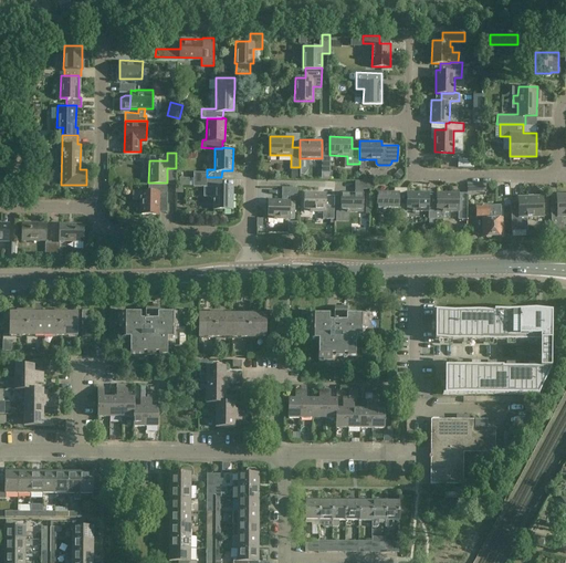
[(398,178),(405,171),(400,166),(394,174),(398,178)]
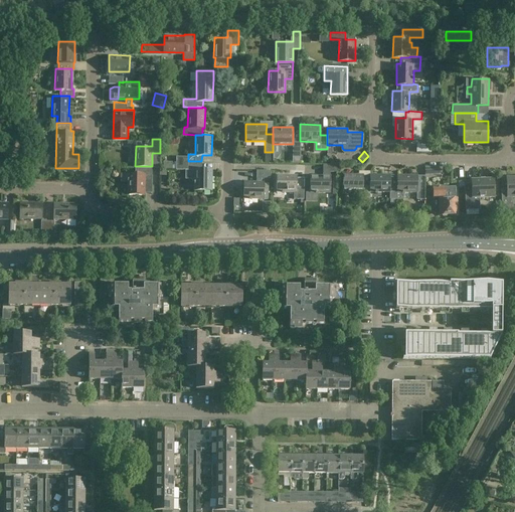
[(201,161),(188,161),(188,168),(186,168),(186,176),(192,176),(192,179),(195,179),(194,188),(211,189),(211,169),(201,168),(201,161)]
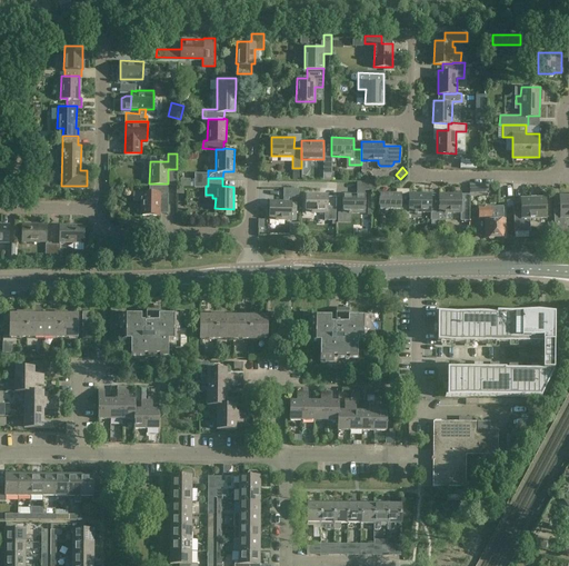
[(168,184),(149,184),(149,188),(135,188),(133,196),(141,196),(141,214),(160,214),(160,199),(168,199),(168,184)]
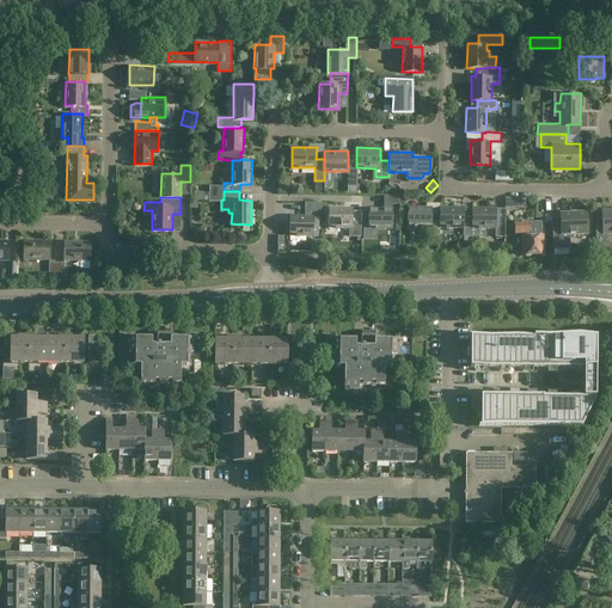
[(439,226),(440,210),(432,210),(432,206),(408,206),(407,226),(423,226),(423,232),(426,234),(430,234),(430,238),(440,238),(440,226),(439,226)]
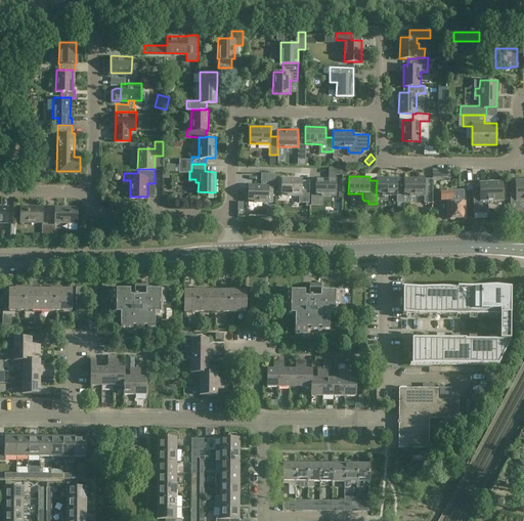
[(377,176),(377,180),(376,193),(377,193),(397,193),(396,201),(404,201),(404,193),(404,186),(397,186),(397,176),(377,176)]
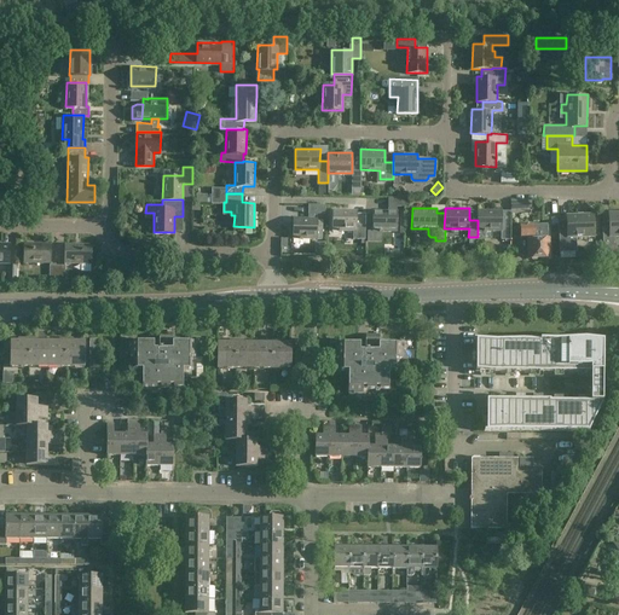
[(333,209),(333,230),(357,230),(356,237),(365,238),(365,212),(357,212),(357,209),(333,209)]
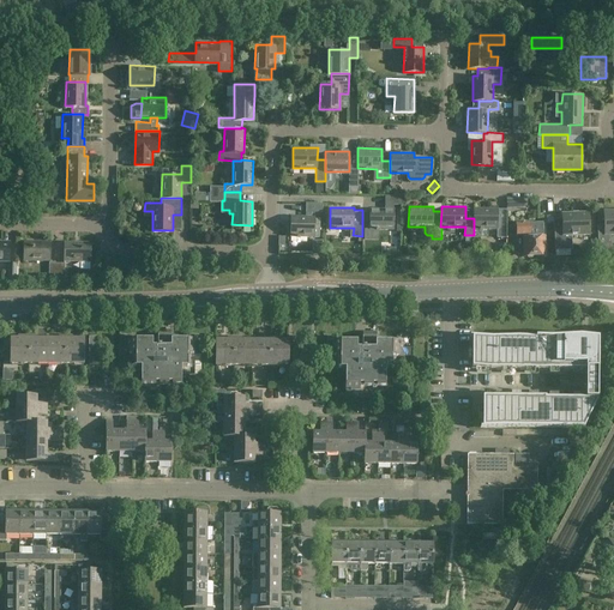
[(369,207),(369,228),(395,228),(395,207),(369,207)]
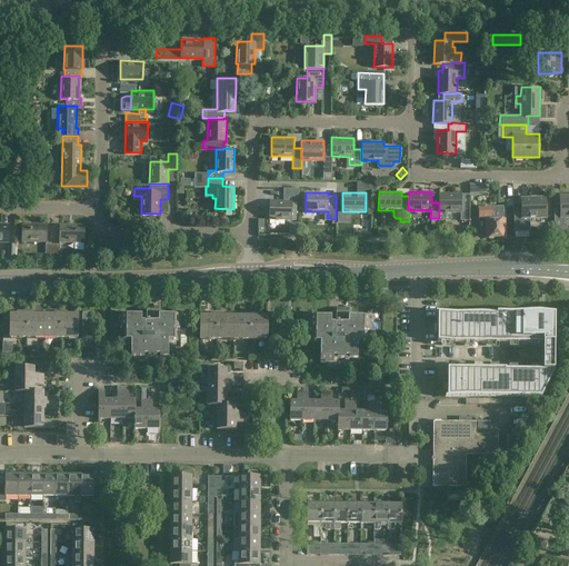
[(439,202),(439,210),(461,211),(461,219),(469,219),(469,205),(462,205),(462,192),(439,192),(439,202)]
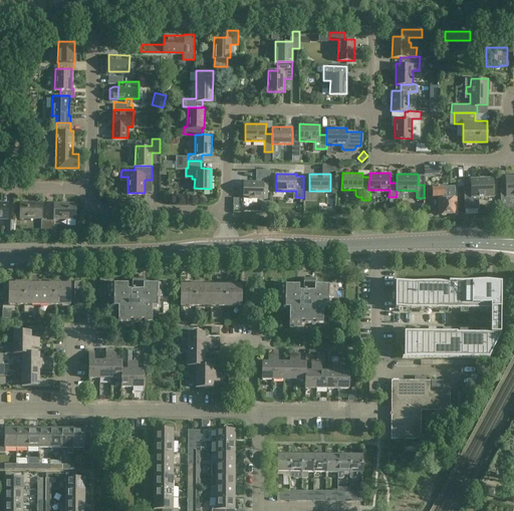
[(501,205),(510,205),(510,195),(513,194),(513,176),(506,177),(506,188),(500,188),(501,205)]
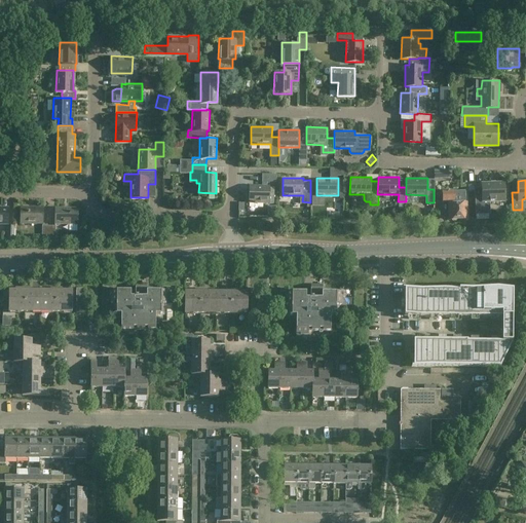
[(482,195),(476,196),(476,213),(488,213),(488,200),(504,199),(504,181),(482,182),(482,195)]
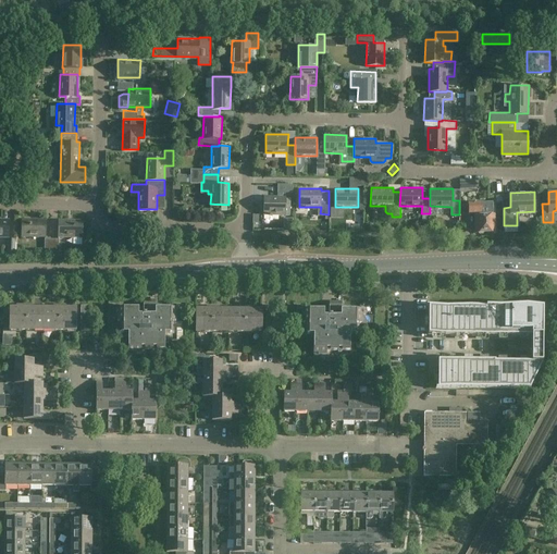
[(285,213),(285,197),(285,196),(264,195),(263,213),(285,213)]
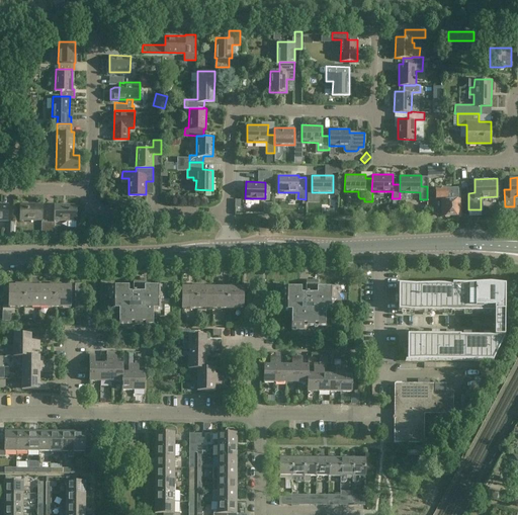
[(447,186),(436,186),(436,196),(442,196),(442,215),(443,215),(445,217),(449,217),(450,215),(459,215),(459,199),(458,198),(458,191),(458,187),(447,187),(447,186)]
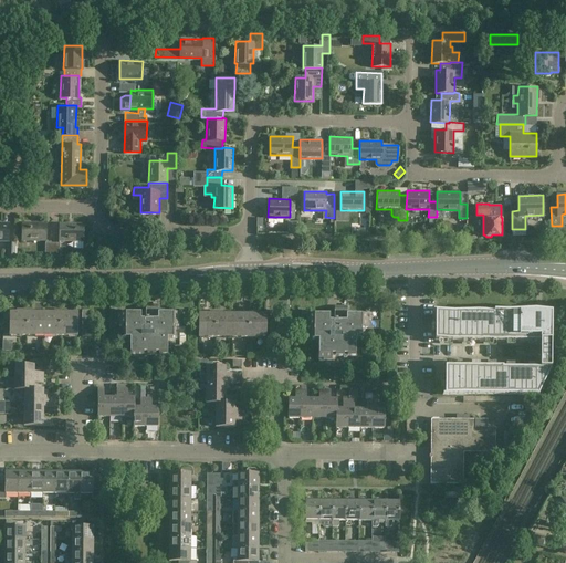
[(0,238),(9,239),(9,221),(0,220),(0,238)]
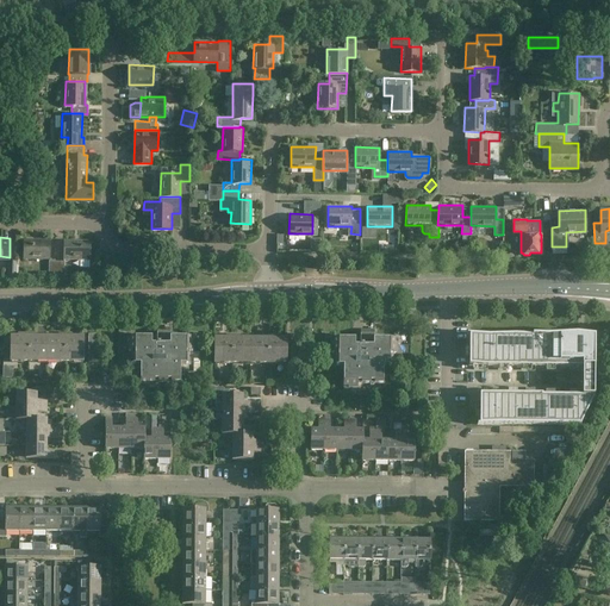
[(23,238),(23,257),(49,257),(49,239),(23,238)]
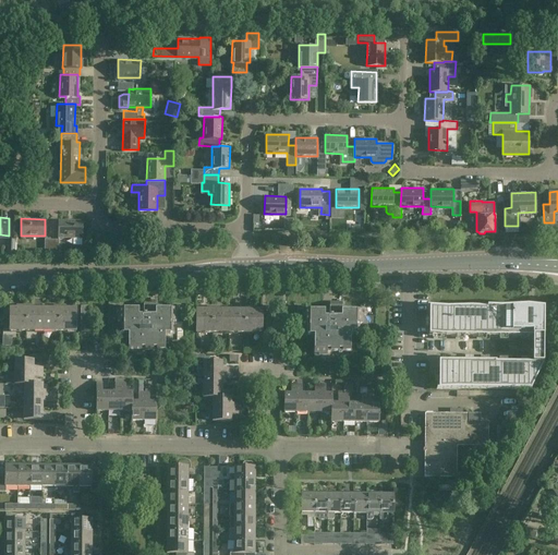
[(58,219),(58,236),(82,237),(82,219),(58,219)]
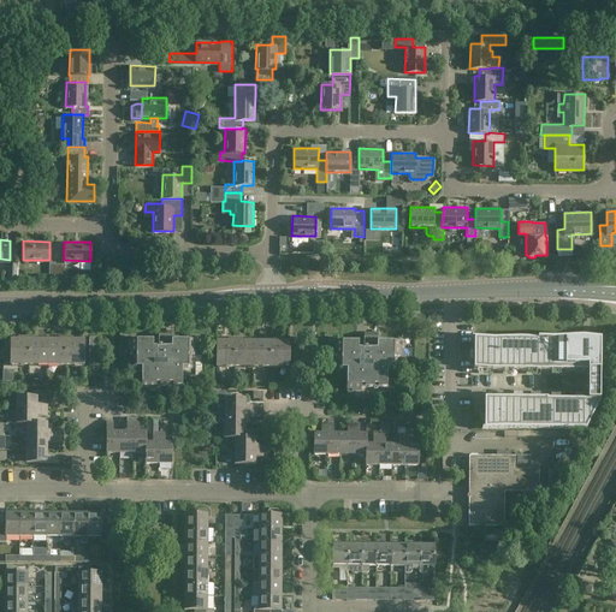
[(159,339),(130,339),(130,354),(135,354),(135,366),(142,366),(142,388),(157,388),(157,384),(182,384),(182,366),(190,366),(190,354),(195,354),(195,339),(172,339),(172,330),(159,331),(159,339)]
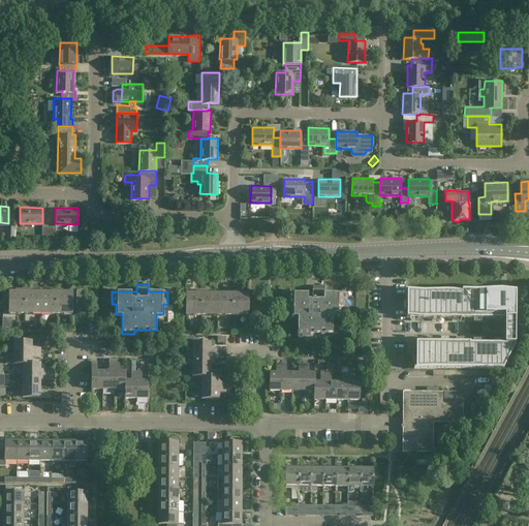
[(287,292),(287,304),(291,304),(291,316),(298,316),(298,336),(310,336),(310,332),(332,332),(333,316),(339,316),(339,305),(343,305),(343,294),(324,292),(324,285),(313,285),(312,292),(287,292)]
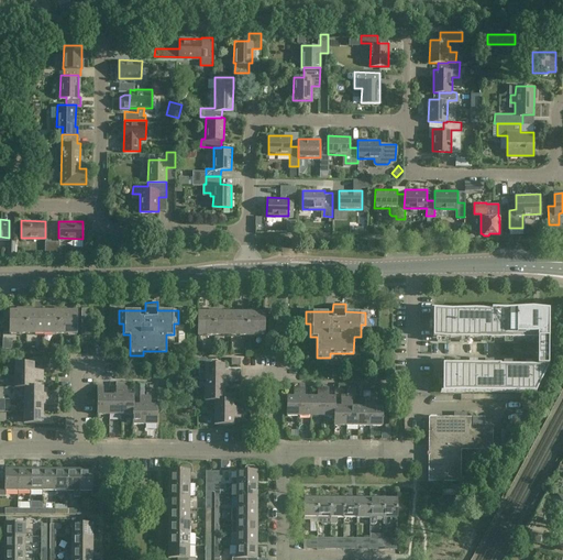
[(28,332),(28,318),(28,306),(24,306),(24,308),(10,308),(10,309),(3,309),(3,317),(10,317),(10,332),(28,332)]
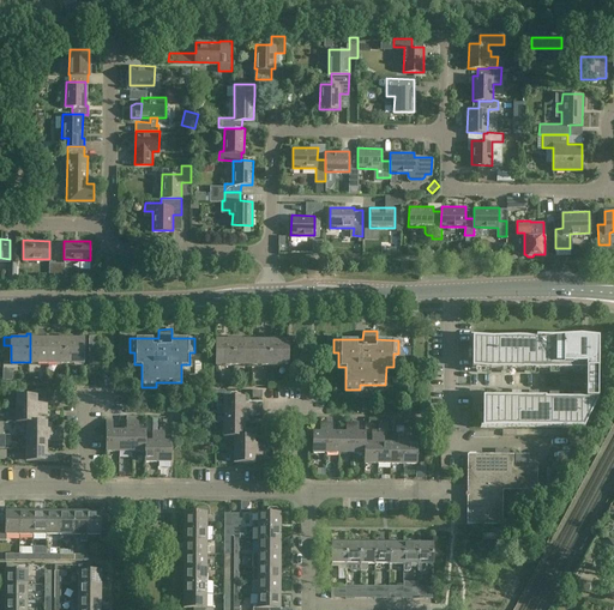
[(34,333),(30,333),(30,346),(30,362),(48,362),(48,346),(48,336),(34,336),(34,333)]
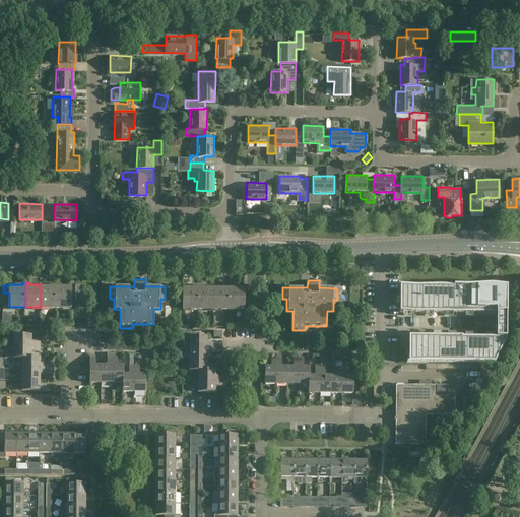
[(53,284),(41,284),(41,294),(41,307),(56,307),(56,294),(56,282),(53,282),(53,284)]
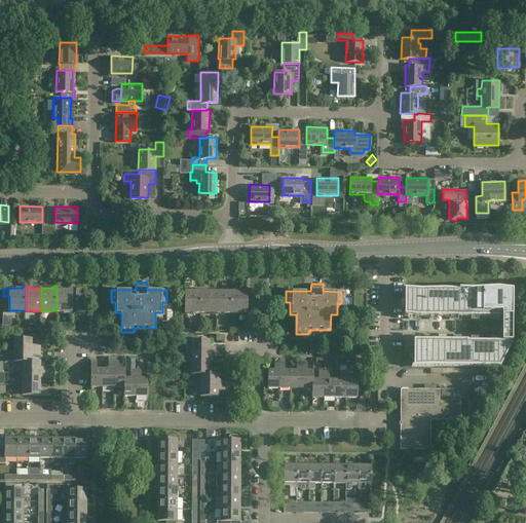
[(57,310),(72,310),(72,297),(72,289),(60,289),(60,286),(57,286),(57,297),(57,310)]
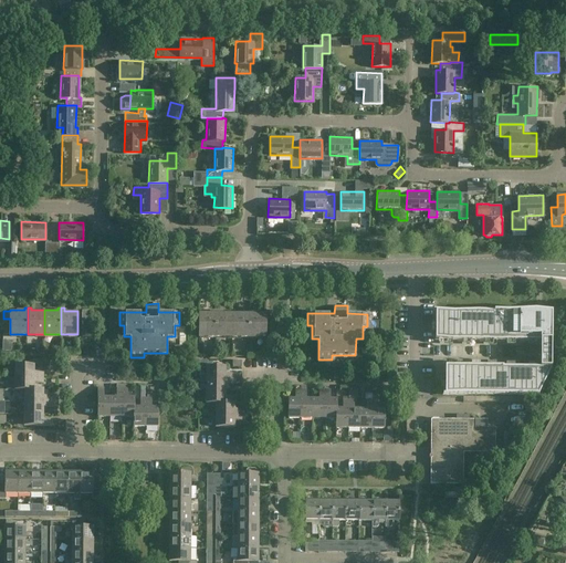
[(216,320),(216,309),(212,309),(212,311),(199,311),(199,320),(199,334),(216,335),(216,320)]
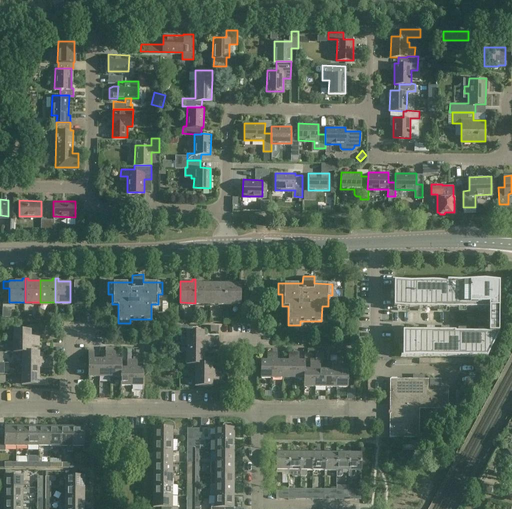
[(209,289),(209,281),(198,281),(198,279),(195,279),(195,289),(195,303),(209,303),(209,289)]
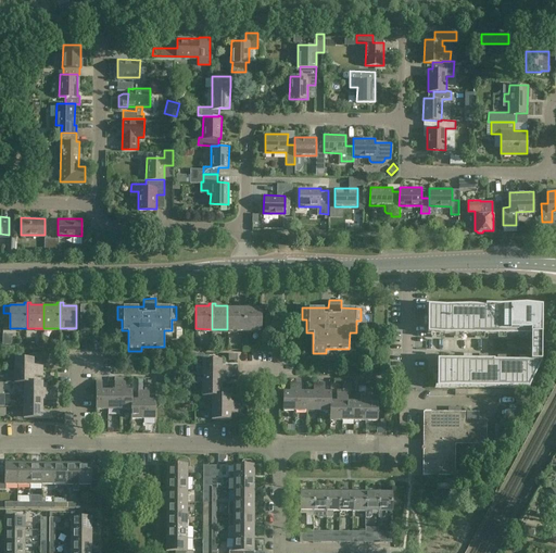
[(244,314),(245,303),(241,303),(241,305),(227,305),(227,314),(227,329),(244,329),(244,314)]
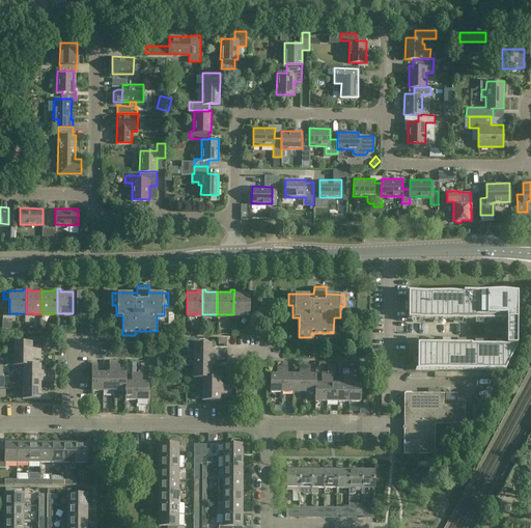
[(249,314),(249,300),(249,293),(238,293),(238,289),(234,289),(233,300),(233,314),(249,314)]
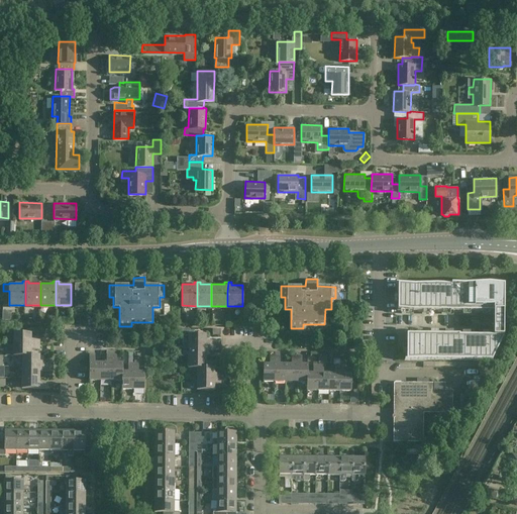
[(495,336),(407,334),(406,358),(492,358),(503,334),(503,284),(483,285),(483,284),(417,283),(397,282),(398,308),(451,310),(451,306),(482,306),(482,304),(494,305),(495,336)]
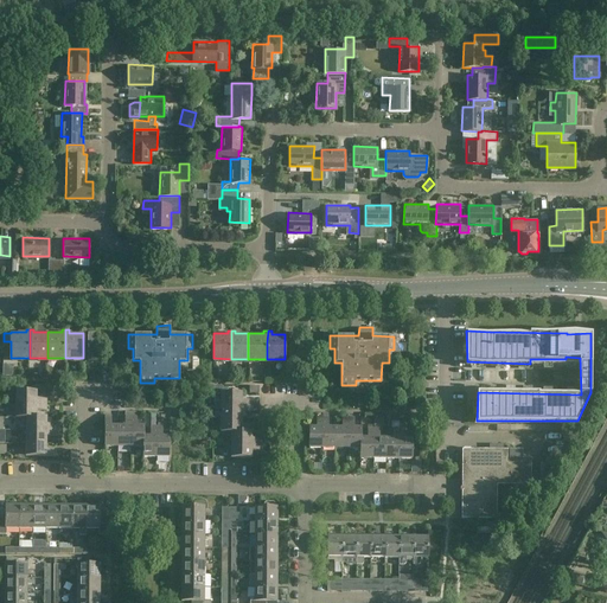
[(16,390),(16,402),(46,402),(46,397),(36,397),(37,390),(16,390)]
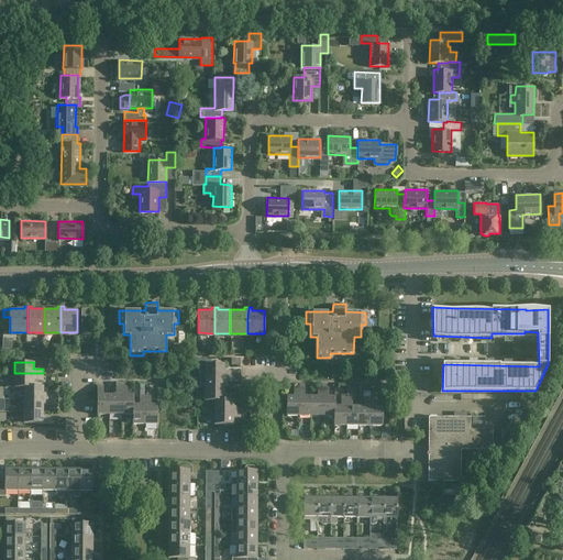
[(205,374),(240,374),(240,371),(224,371),(224,363),(206,363),(205,374)]
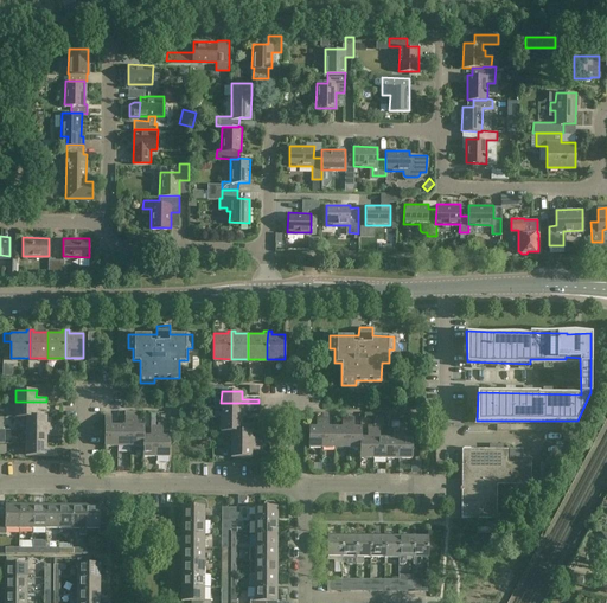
[(46,402),(16,402),(16,416),(26,416),(37,416),(37,409),(45,409),(46,402)]
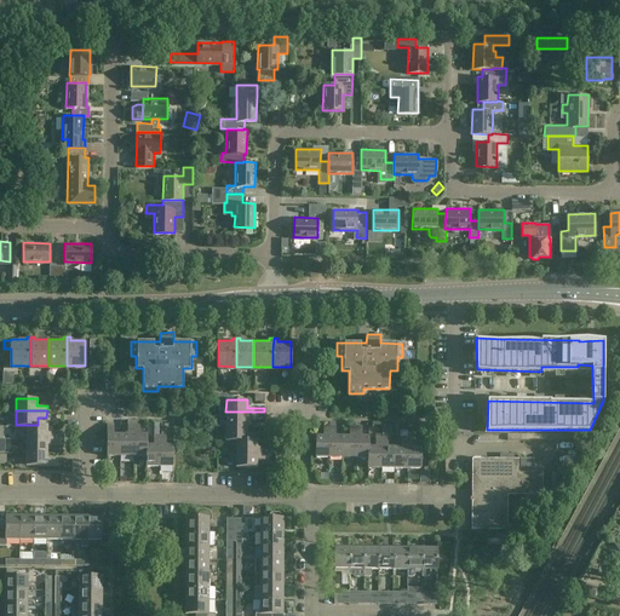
[(264,412),(225,412),(225,425),(247,425),(247,419),(264,419),(264,412)]
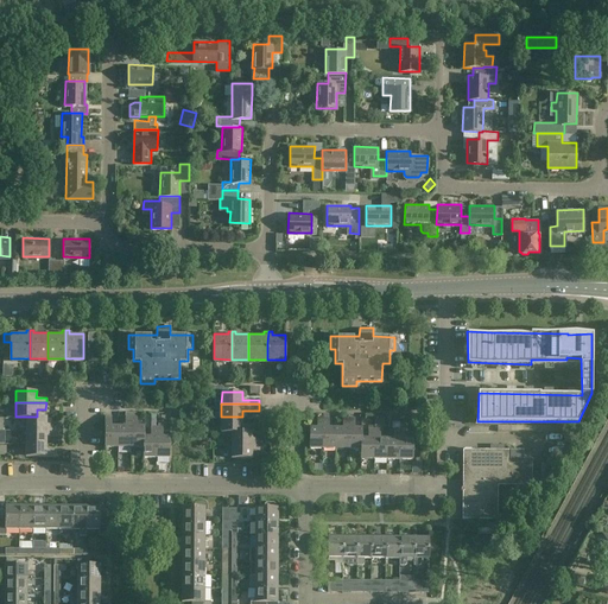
[(118,425),(118,445),(132,446),(132,409),(125,409),(125,425),(118,425)]
